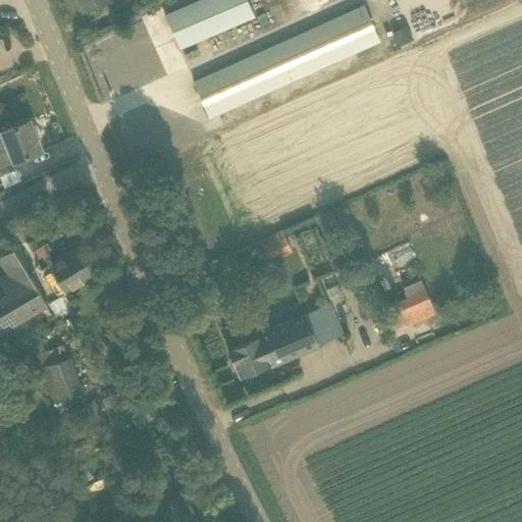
[(76,0),(82,12),(112,0),(76,0)]
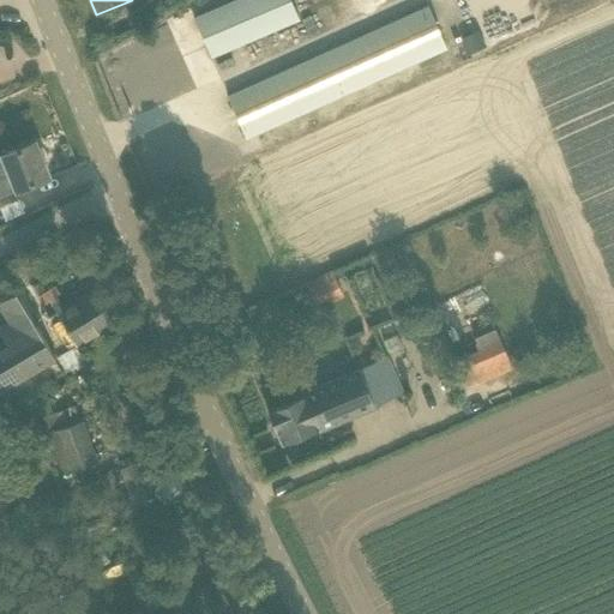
[(235,0),(193,18),(211,56),(299,19),(290,0),(235,0)]
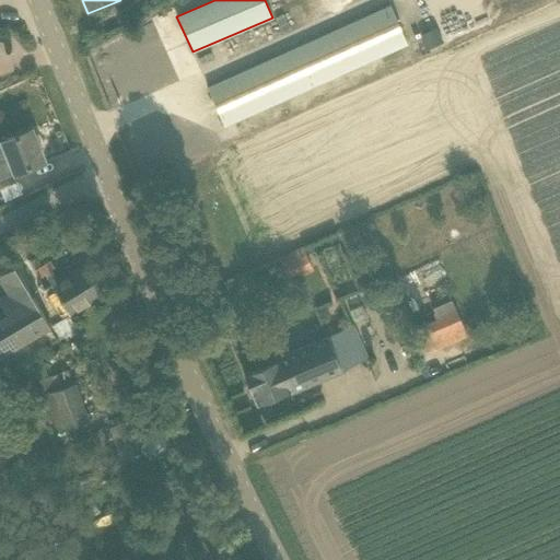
[(391,6),(208,88),(224,127),(407,44),(391,6)]
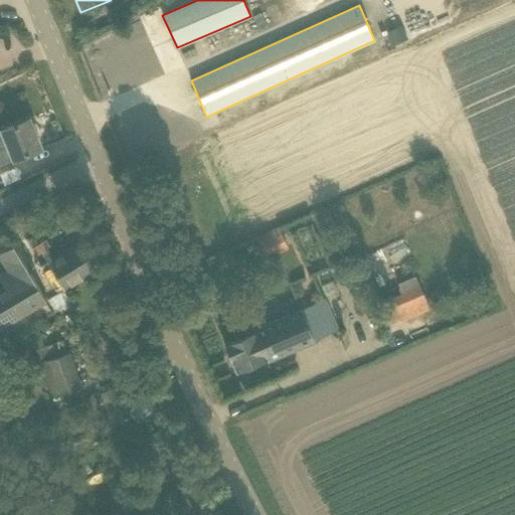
[(0,131),(0,164),(14,159),(41,149),(29,119),(2,130),(2,131),(0,131)]
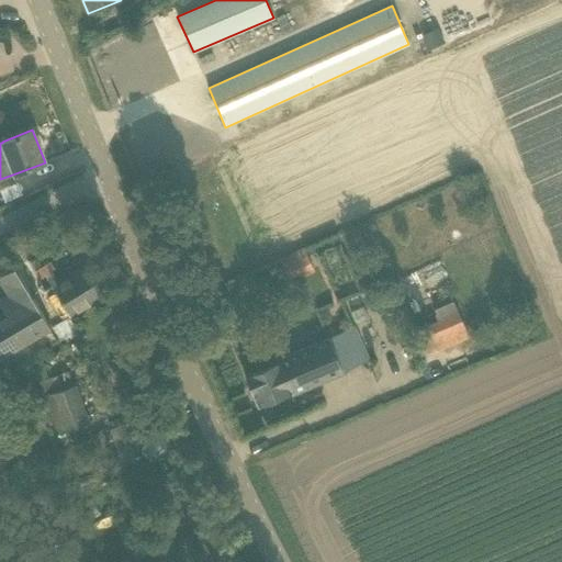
[(290,281),(314,270),(305,248),(280,260),(290,281)]
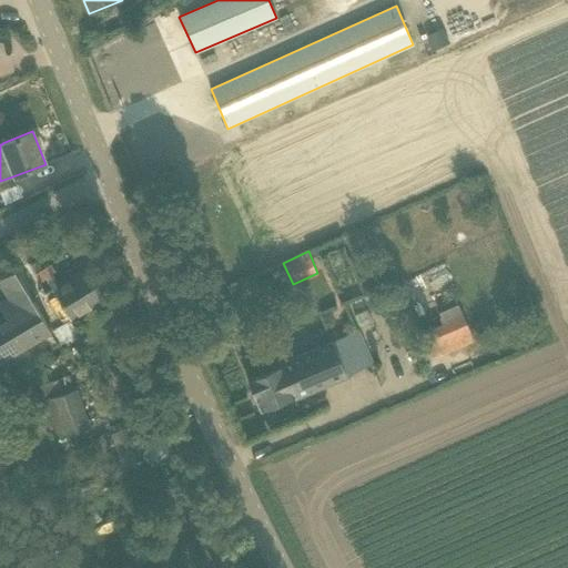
[(51,273),(46,276),(71,320),(109,297),(90,266),(59,284),(51,273)]
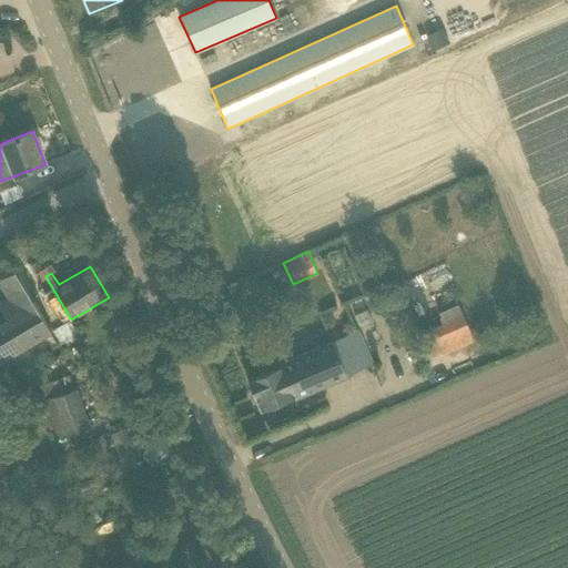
[(0,353),(4,361),(52,332),(16,270),(0,279),(1,279),(0,279),(0,286),(7,298),(0,302),(0,310),(4,318),(0,321),(0,353)]
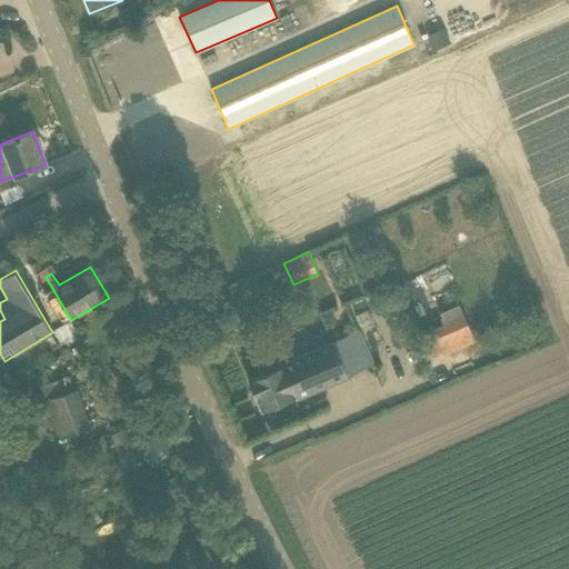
[(409,303),(419,325),(432,357),(475,339),(460,307),(451,286),(409,303)]
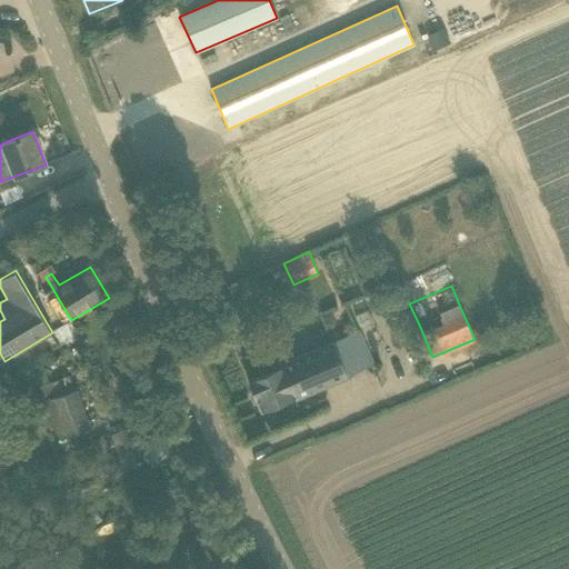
[(358,330),(357,331),(280,363),(281,366),(248,380),(261,411),(295,397),(296,399),(347,376),(347,375),(372,363),(358,330)]
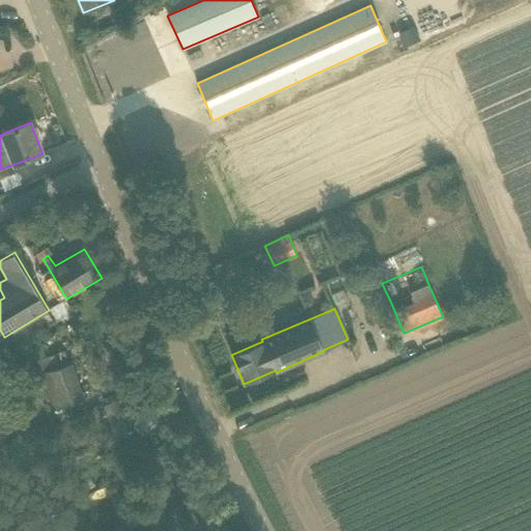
[(43,373),(55,410),(58,409),(64,425),(86,417),(80,400),(86,398),(74,363),(43,373)]
